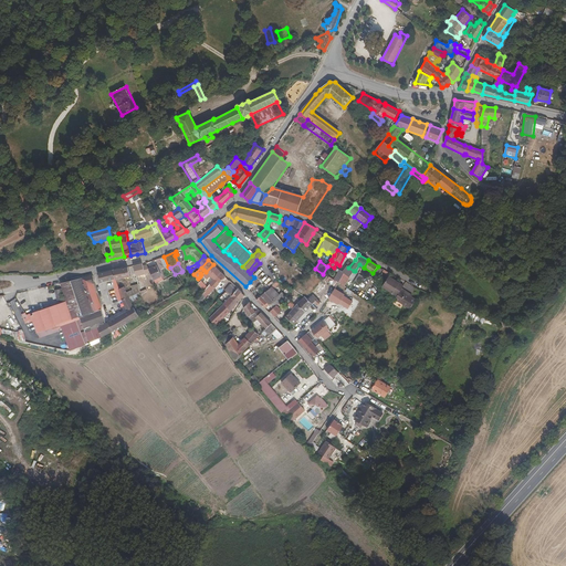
[(209,276),(213,280),(221,272),(213,264),(206,272),(209,276)]
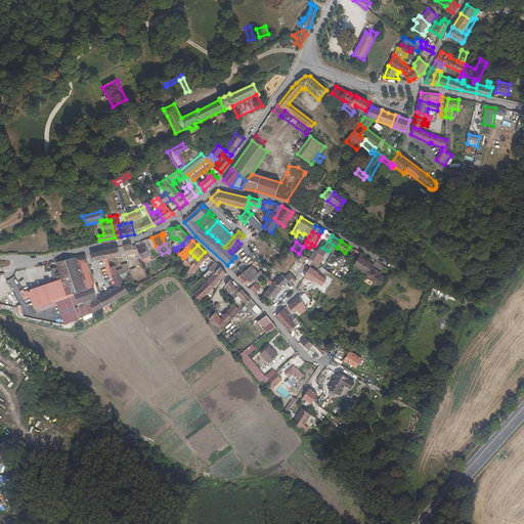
[(322,255),(323,256),(328,251),(322,248),(321,246),(317,252),(314,250),(308,259),(313,262),(319,253),(322,255)]
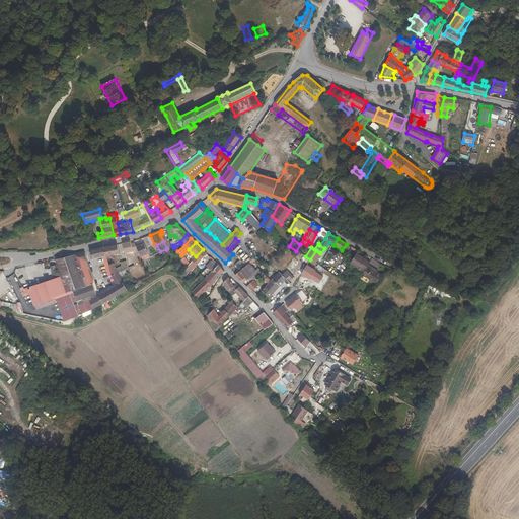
[(119,253),(117,244),(103,248),(105,256),(119,253)]
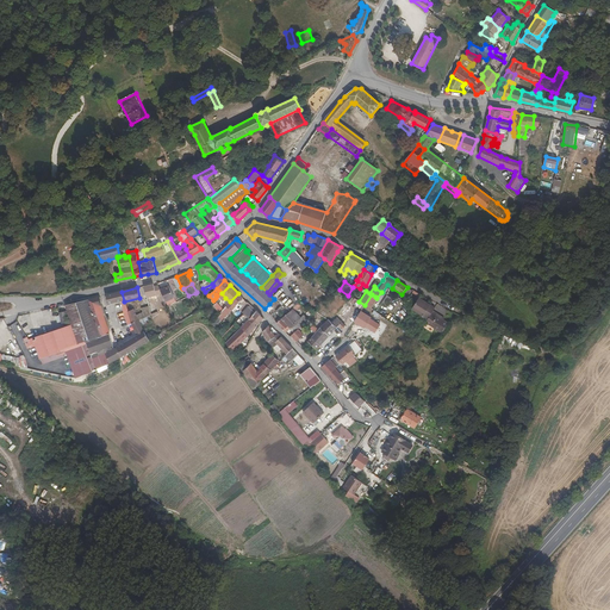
[(104,311),(99,297),(66,305),(67,311),(58,313),(62,324),(70,322),(72,325),(79,346),(87,344),(95,369),(122,356),(149,341),(149,340),(144,331),(141,324),(138,321),(132,324),(128,311),(124,302),(122,292),(106,296),(109,304),(120,302),(124,316),(128,330),(132,328),(134,330),(136,329),(138,335),(114,348),(112,342),(107,330),(111,329),(104,311)]
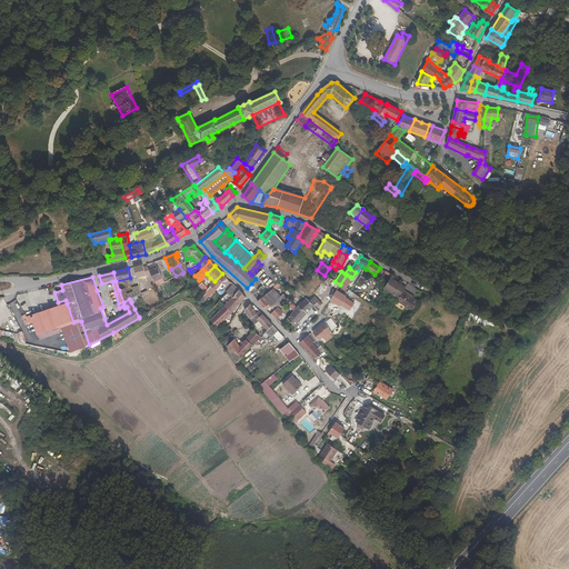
[(176,277),(179,282),(185,279),(186,279),(182,273),(176,276),(176,277)]
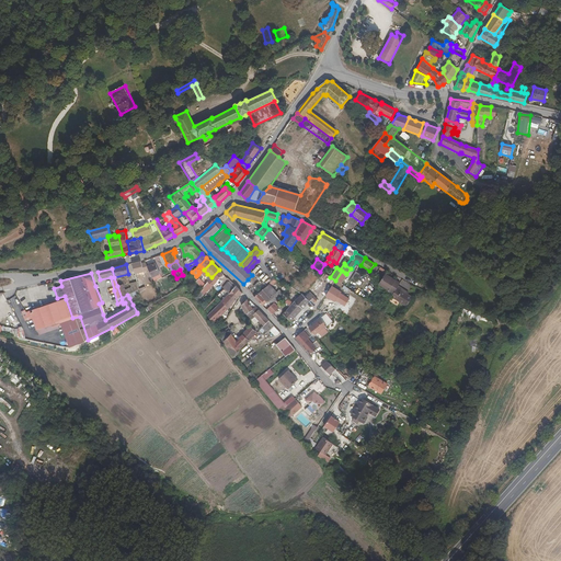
[(199,293),(204,296),(224,274),(219,270),(212,277),(205,285),(202,288),(203,289),(199,293)]
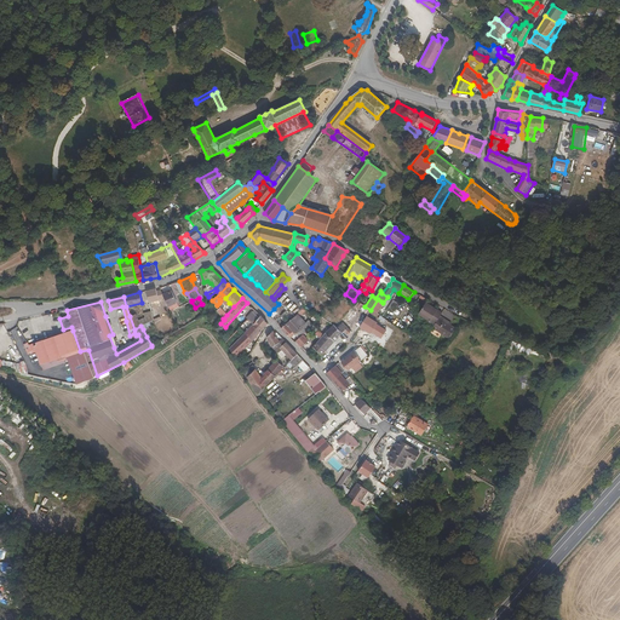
[(382,302),(378,299),(371,310),(374,313),(382,302)]
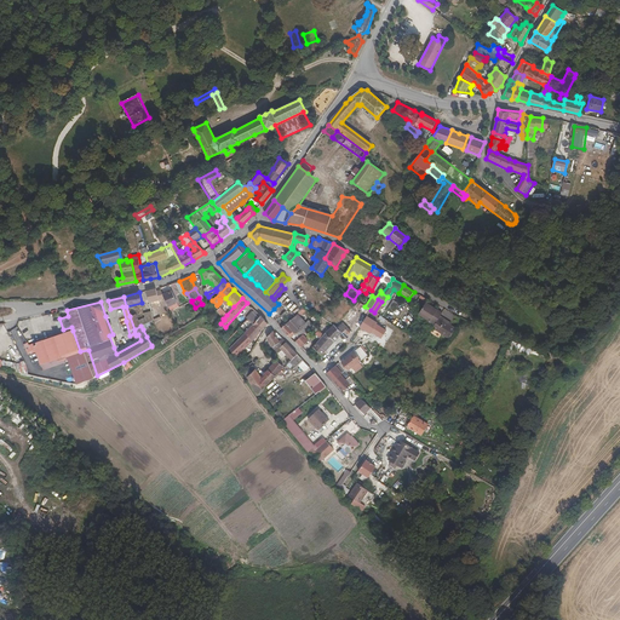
[(397,303),(392,300),(388,308),(392,310),(397,303)]
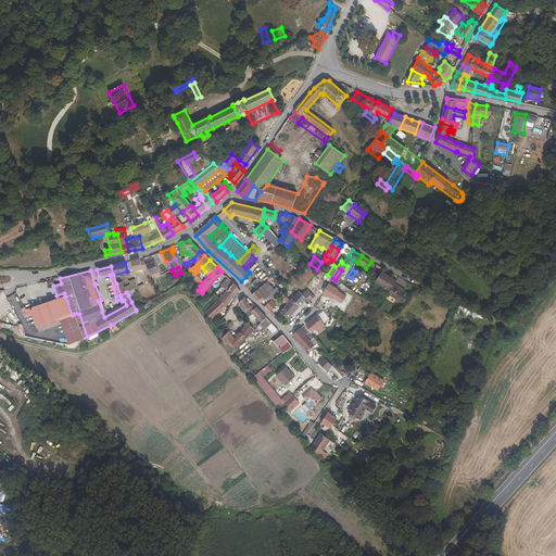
[(268,276),(261,270),(257,276),(265,281),(268,276)]
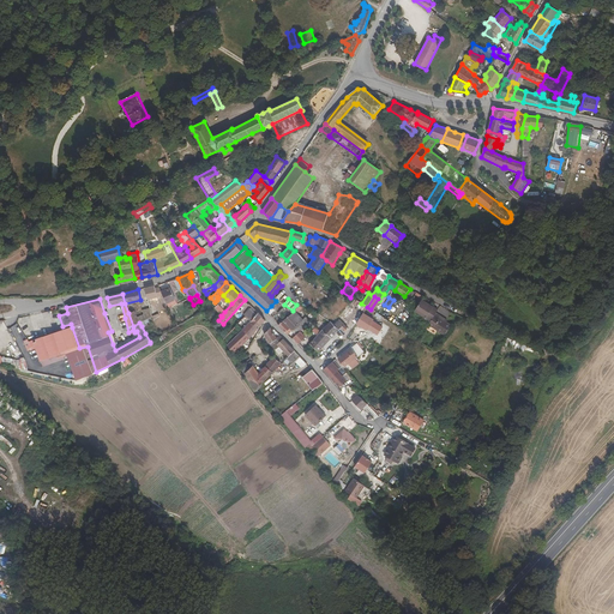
[(353,305),(363,312),(367,307),(361,304),(356,300),(353,305)]
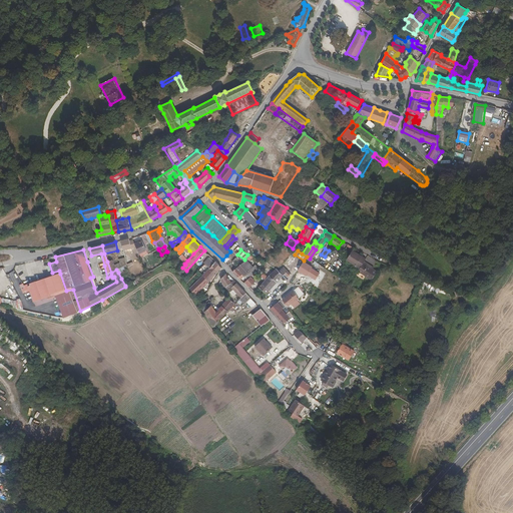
[(354,266),(352,268),(358,271),(364,262),(366,260),(352,250),(346,261),(354,266)]
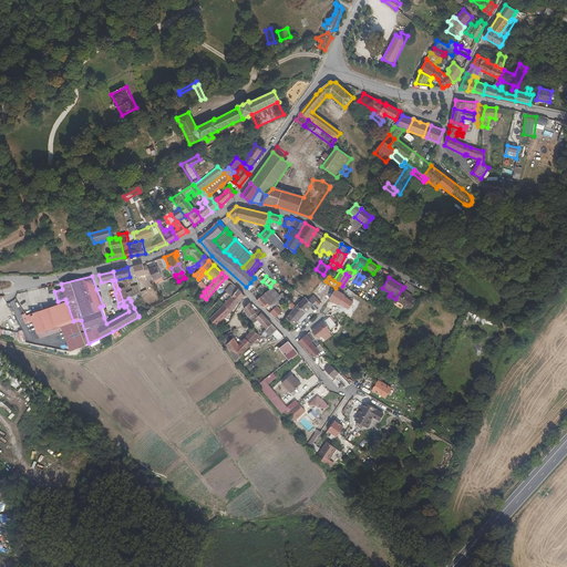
[(282,292),(281,291),(287,286),(282,285),(278,281),(271,287),(279,295),(282,292)]
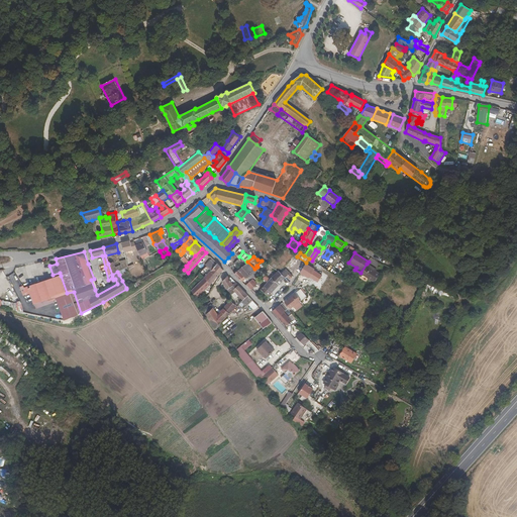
[(205,266),(206,266),(211,271),(213,268),(217,264),(212,259),(205,266)]
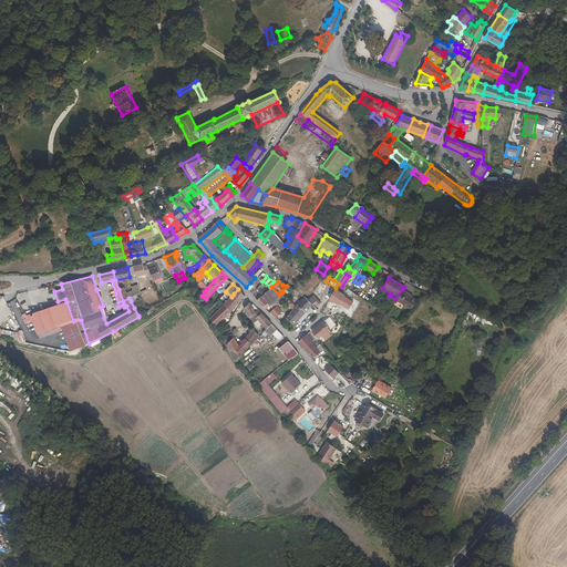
[(126,292),(124,287),(119,289),(123,301),(129,298),(135,296),(146,290),(145,288),(144,289),(143,287),(140,288),(138,285),(131,287),(132,290),(126,292)]
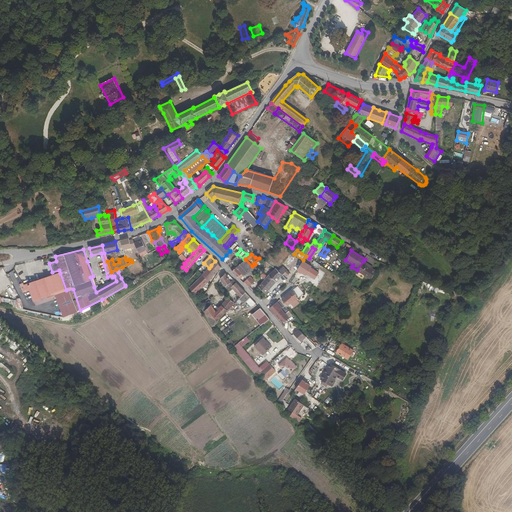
[(233,264),(234,263),(238,266),(242,262),(236,257),(231,261),(233,264)]
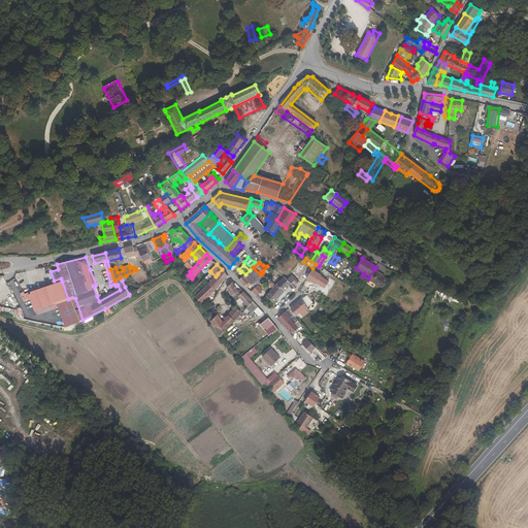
[(238,279),(245,287),(248,288),(255,282),(258,285),(264,279),(266,277),(267,276),(263,272),(260,274),(253,267),(250,270),(245,274),(238,279)]
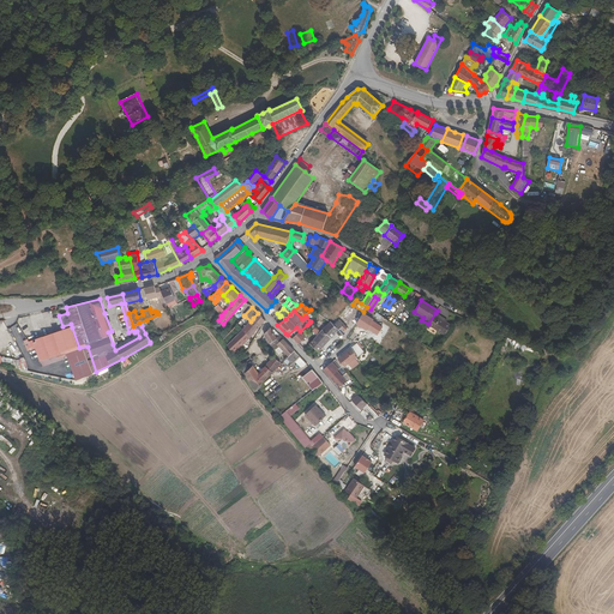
[(260,326),(265,321),(265,320),(258,313),(253,318),(260,326)]
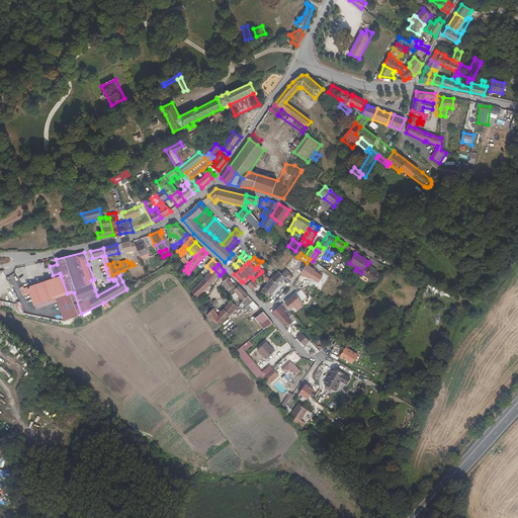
[(315,270),(306,264),(300,274),(307,277),(307,276),(310,278),(319,283),(323,276),(314,271),(315,270)]
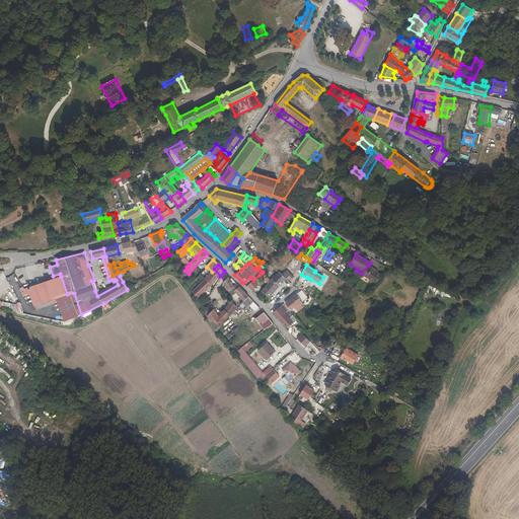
[(362,275),(375,284),(381,275),(376,272),(373,270),(374,268),(368,265),(362,274),(362,275)]
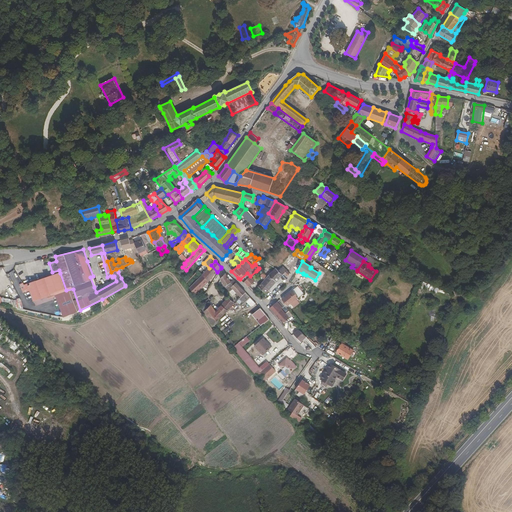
[(211,265),(209,268),(202,275),(208,281),(217,272),(211,265)]
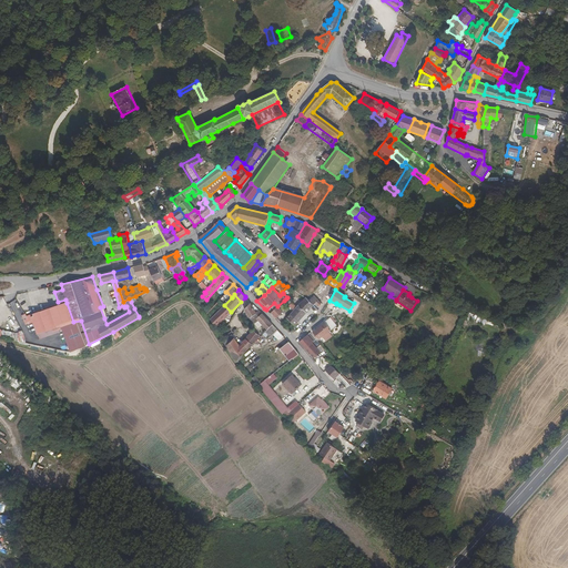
[(310,310),(314,305),(308,302),(305,297),(302,301),(310,310)]
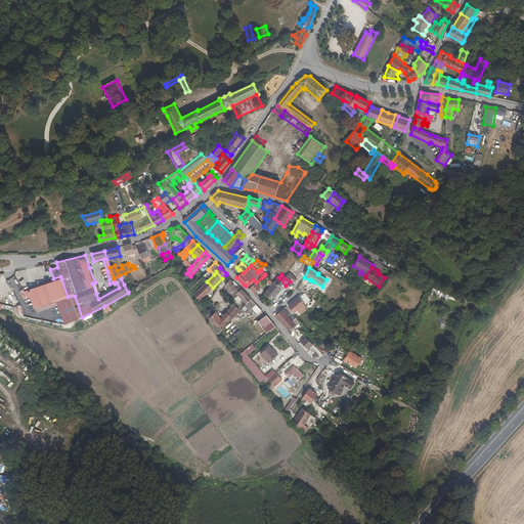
[(286,286),(278,277),(274,281),(282,289),(286,286)]
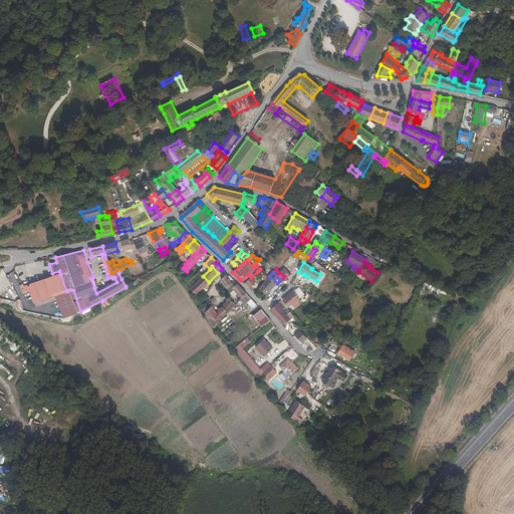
[(27,285),(33,303),(55,295),(66,291),(60,274),(27,285)]
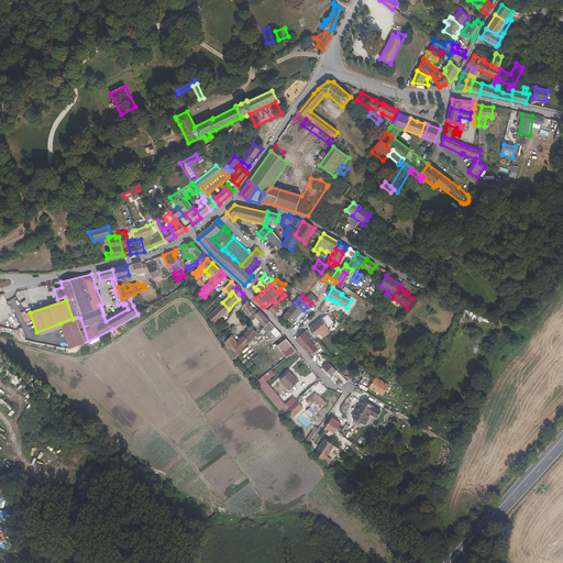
[(256,319),(258,321),(265,327),(269,322),(252,304),(250,304),(249,302),(247,300),(244,305),(245,305),(242,307),(242,308),(252,322),(256,319)]
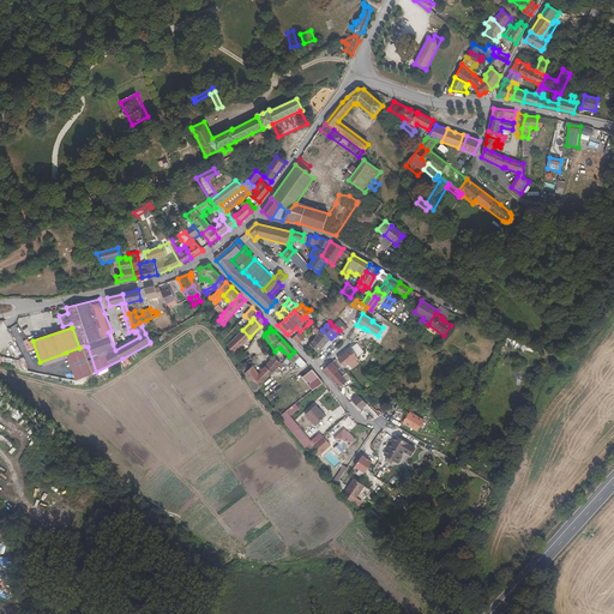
[(296,327),(288,335),(292,338),(293,338),(300,331),(296,327)]
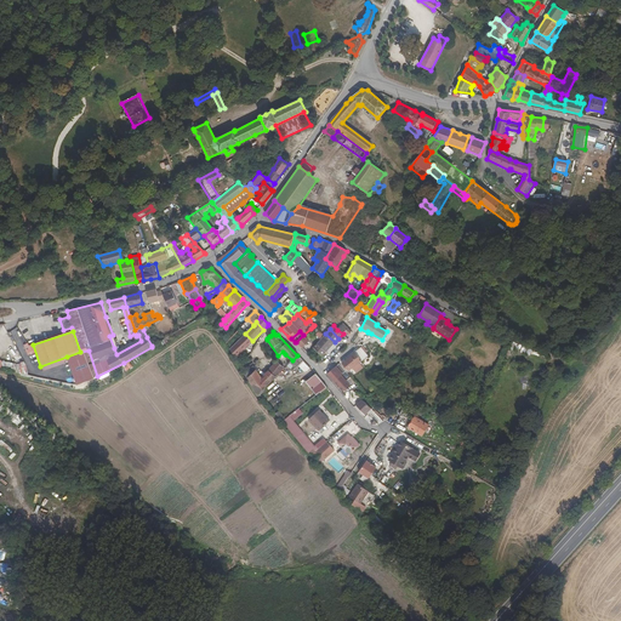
[(240,354),(245,349),(252,341),(245,334),(229,349),(235,358),(240,354)]
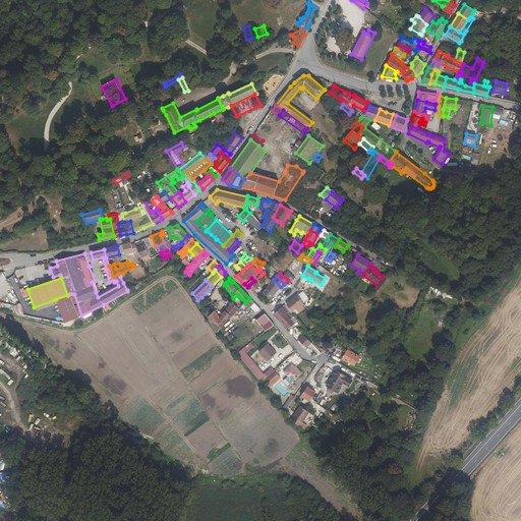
[(281,287),(273,280),(272,281),(269,285),(266,288),(274,295),(281,287)]
